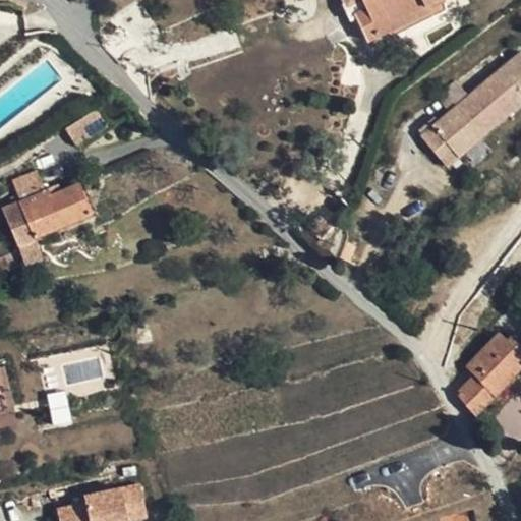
[(345,0),(348,7),(361,1),(365,9),(355,14),(368,42),(432,11),(429,6),(442,0),(345,0)]
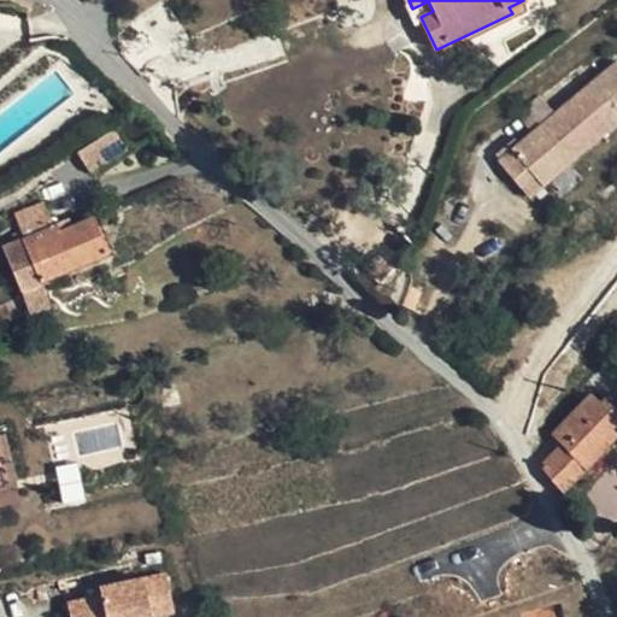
[(544,187),(616,125),(616,110),(594,83),(499,160),(521,188),(535,177),(544,187)]
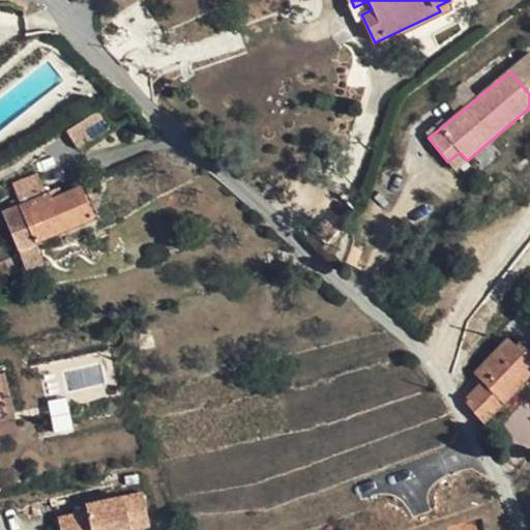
[(80,187),(66,193),(52,200),(50,194),(4,214),(21,252),(36,245),(35,242),(93,217),(80,187)]
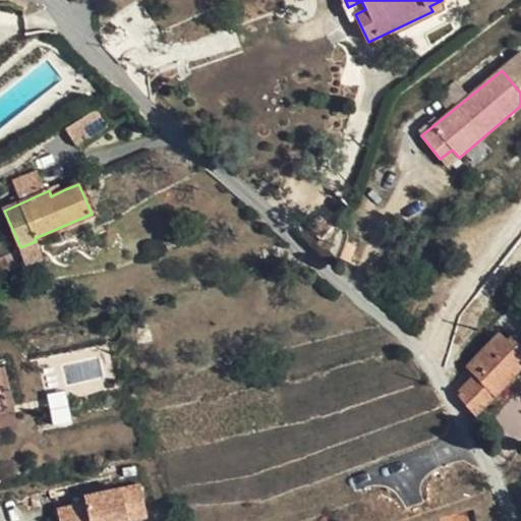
[(321,216),(312,224),(324,234),(332,226),(321,216)]
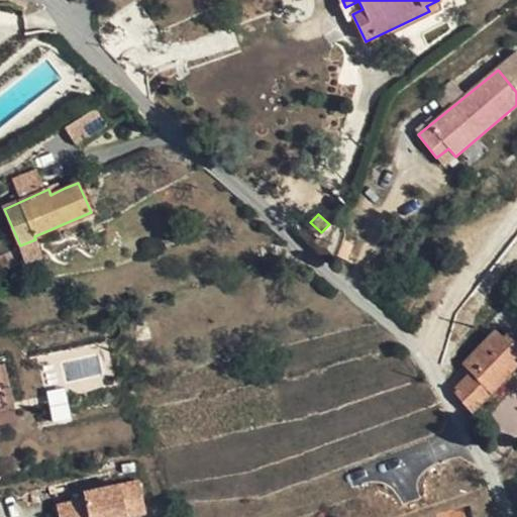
[(516,295),(496,321),(509,335),(516,343),(516,295)]
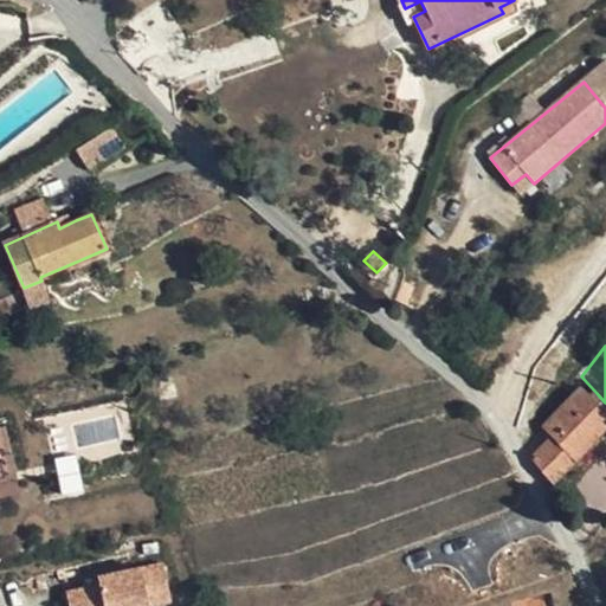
[(530,459),(554,485),(605,427),(605,403),(597,393),(591,398),(582,388),(543,429),(550,438),(530,459)]
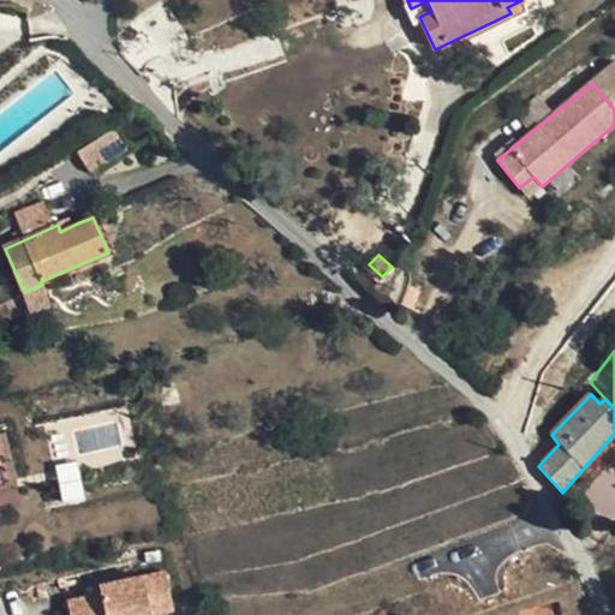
[(61,501),(81,500),(79,465),(60,466),(61,501)]
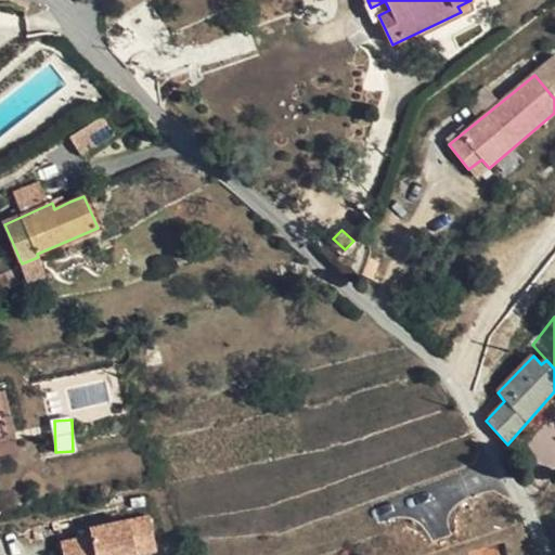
[(150,514),(57,537),(62,554),(147,554),(158,553),(150,514)]
